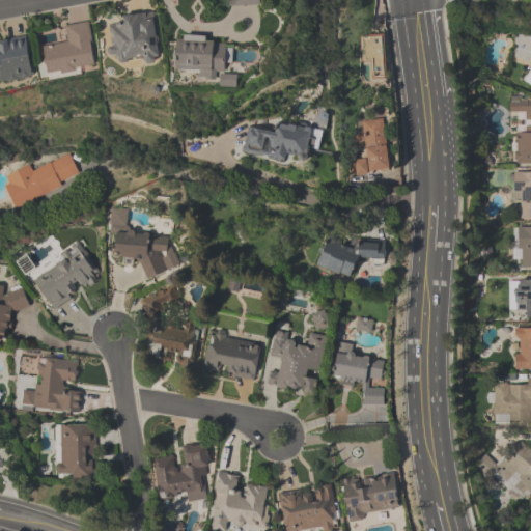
[(155,15),(108,21),(113,66),(161,61),(155,15)]
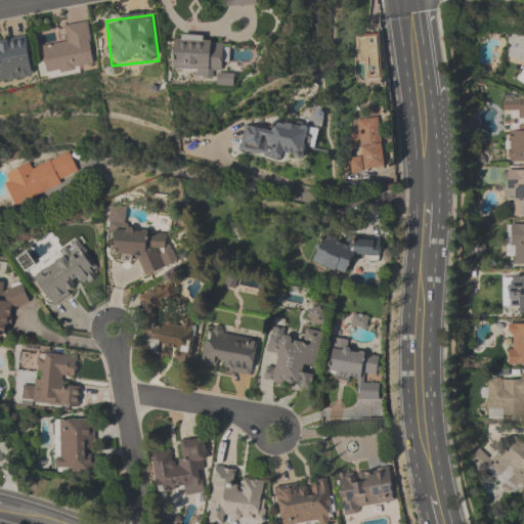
[(63,27),(66,42),(42,45),(46,75),(95,69),(89,24),(63,27)]
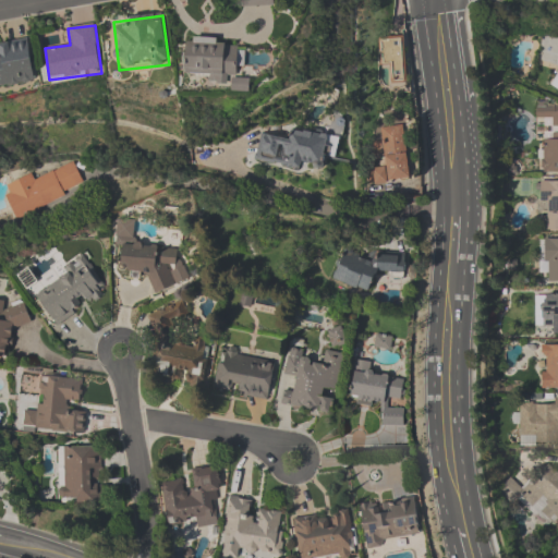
[(225,39),(187,37),(185,74),(209,75),(209,83),(234,84),(233,89),(249,91),(249,81),(238,80),(240,48),(225,47),(225,39)]
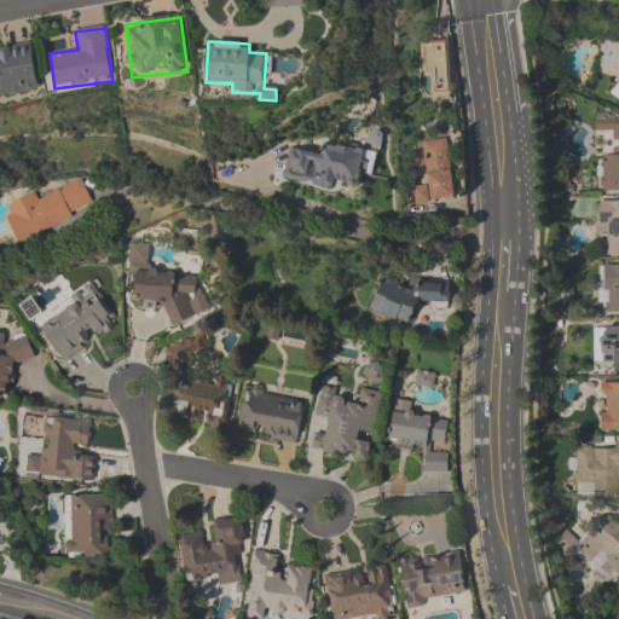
[(0,97),(40,92),(32,42),(0,47),(0,97)]
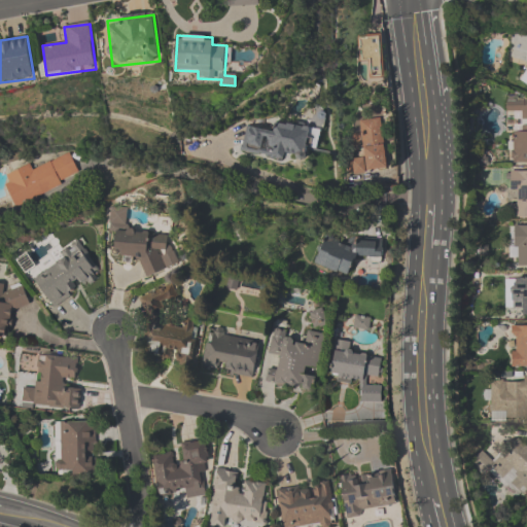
[(526,163),(526,104),(526,100),(506,100),(506,119),(513,119),(512,164),(526,163)]
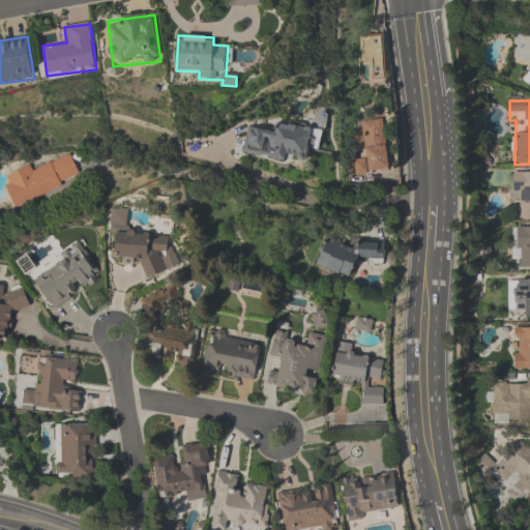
[(388,171),(383,120),(359,122),(363,159),(354,160),(355,175),(388,171)]
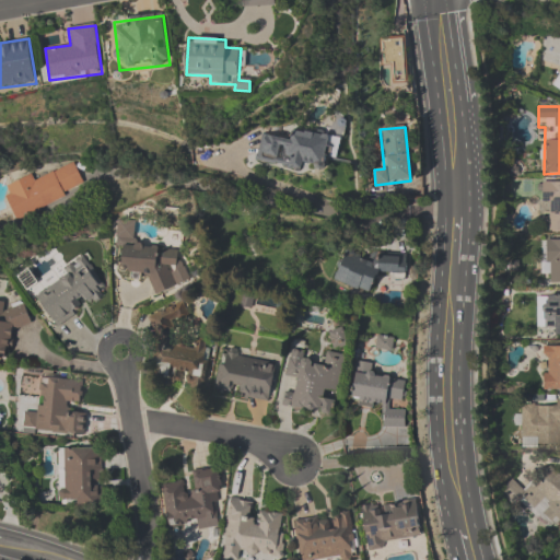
[(260,160),(325,171),(330,136),(292,129),(290,139),(265,135),(260,160)]
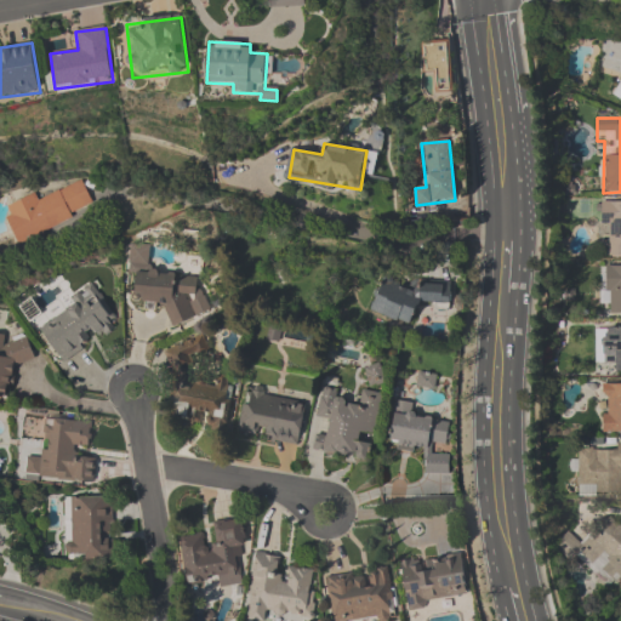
[(34,195),(3,209),(18,246),(74,223),(70,215),(92,205),(83,181),(36,199),(34,195)]
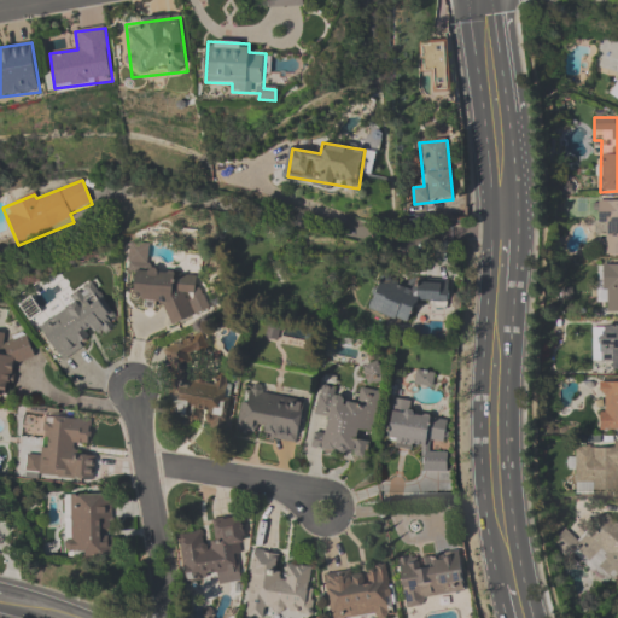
[(617,256),(617,200),(600,200),(601,257),(617,256)]
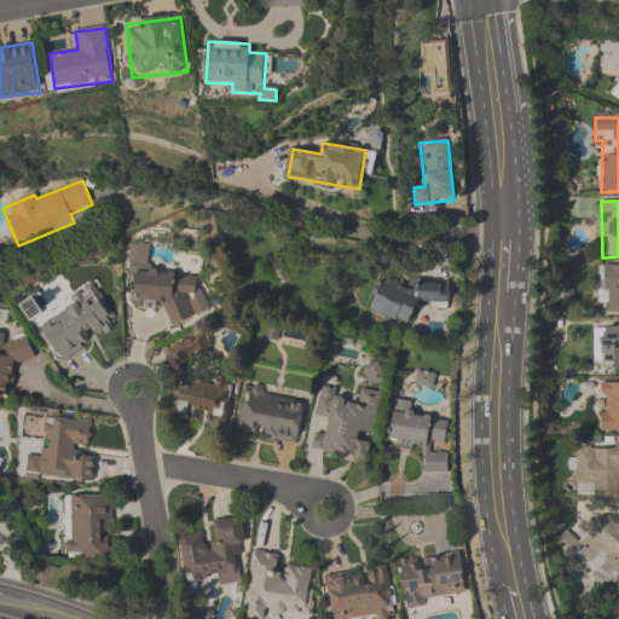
[(172,327),(210,311),(197,279),(197,275),(150,272),(145,262),(146,246),(129,244),(128,262),(134,278),(133,302),(162,305),(172,327)]
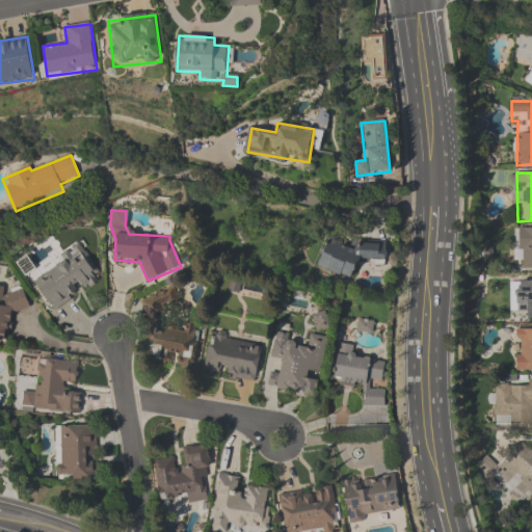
[(531,228),(513,228),(513,260),(523,260),(523,269),(531,269),(531,228)]
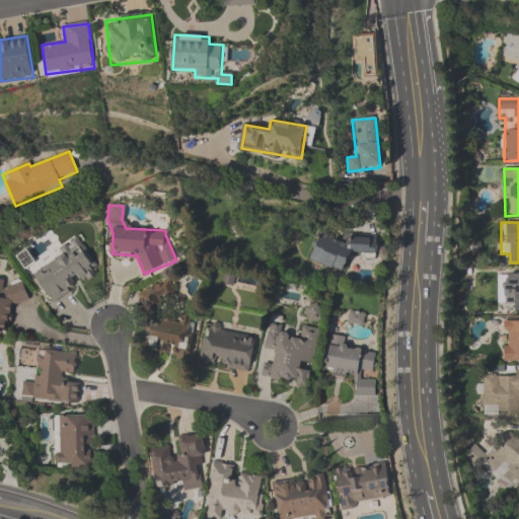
[(315,233),(313,266),(346,268),(346,253),(377,255),(378,237),(315,233)]
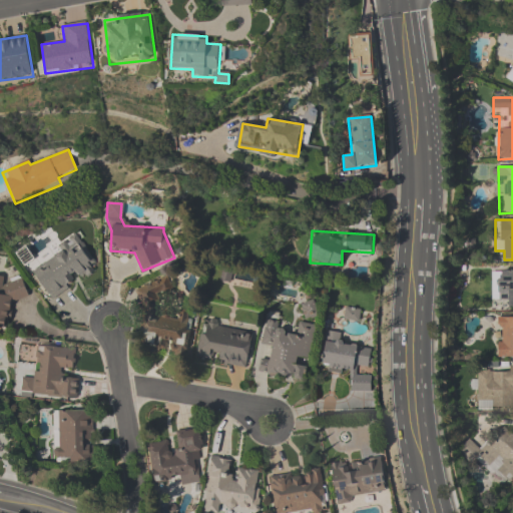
[(77,236),(30,271),(52,301),(99,268),(77,236)]
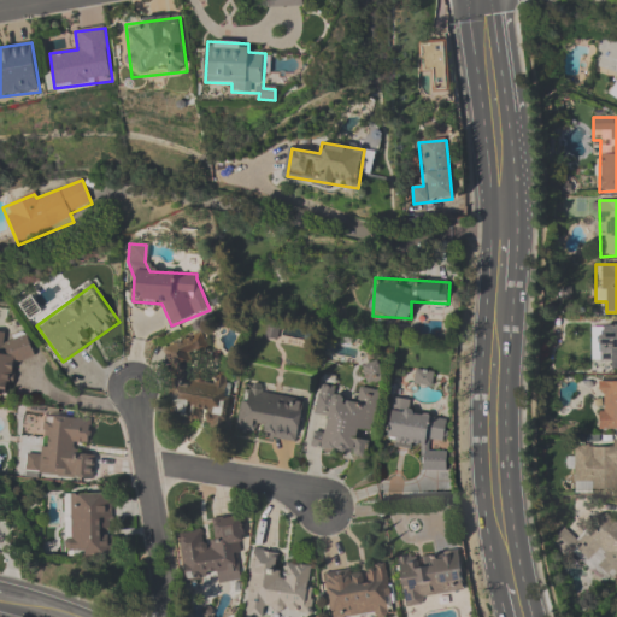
[(616,323),(597,323),(595,362),(611,363),(611,369),(616,369),(616,323)]
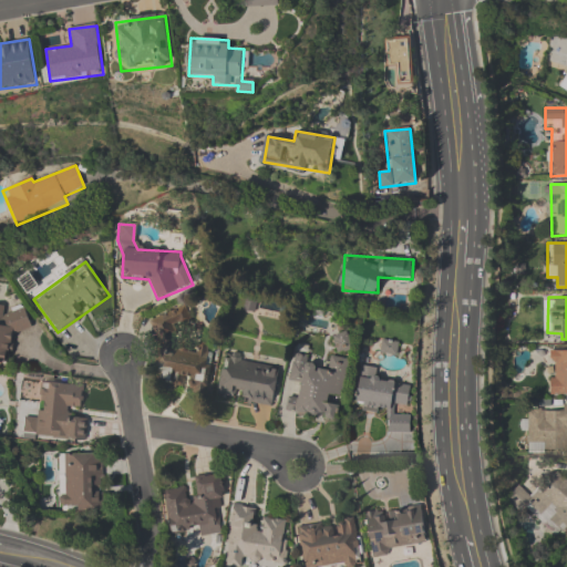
[(0,361),(10,362),(10,333),(29,333),(29,312),(7,312),(7,307),(0,306),(0,361)]
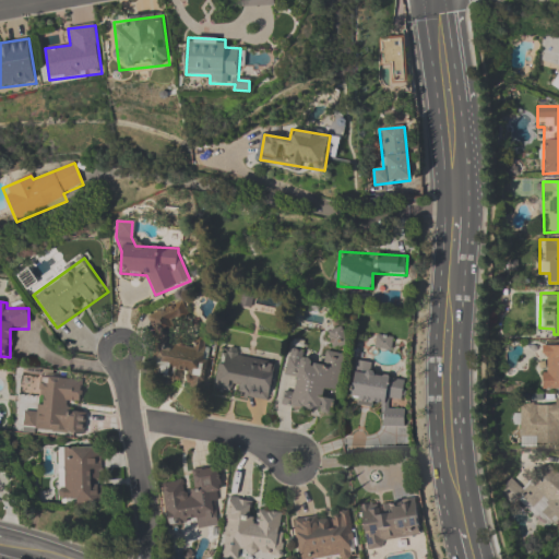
[(147,316),(156,341),(155,360),(163,380),(203,383),(206,340),(203,340),(192,344),(174,342),(175,325),(183,322),(183,316),(179,304),(147,316)]
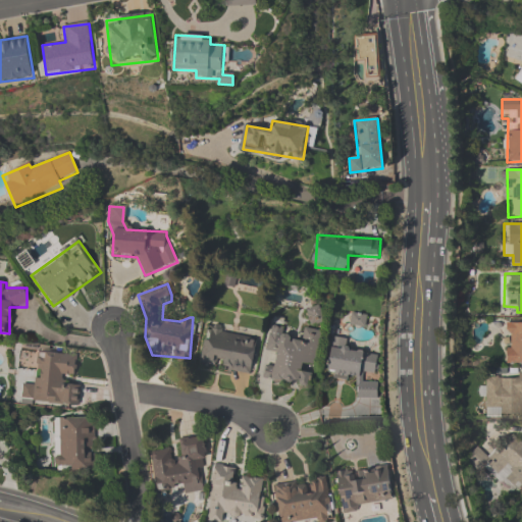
[(506,364),(521,364),(521,323),(506,323),(506,364)]
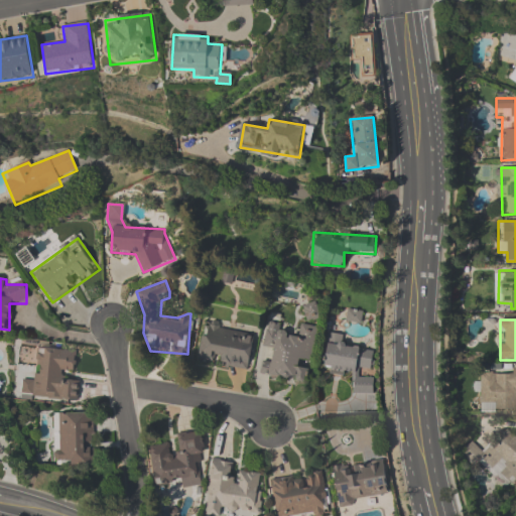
[(317,328),(298,325),(297,335),(278,332),(279,324),(267,321),(263,347),(273,349),(270,364),(262,363),(260,375),(305,382),(308,364),(311,365),(317,328)]
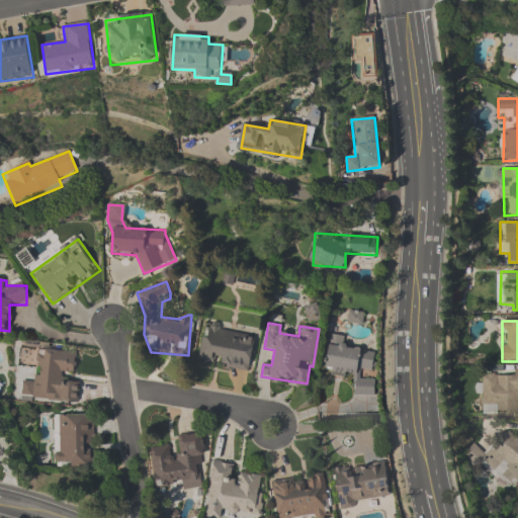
[(197,363),(249,372),(256,333),(204,324),(197,363)]
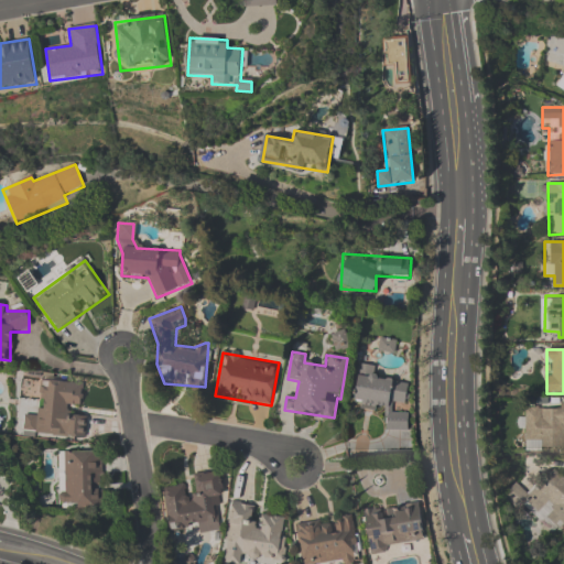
[(409,432),(409,412),(407,412),(407,381),(377,381),(377,366),(356,366),(357,410),(384,410),(386,432),(409,432)]
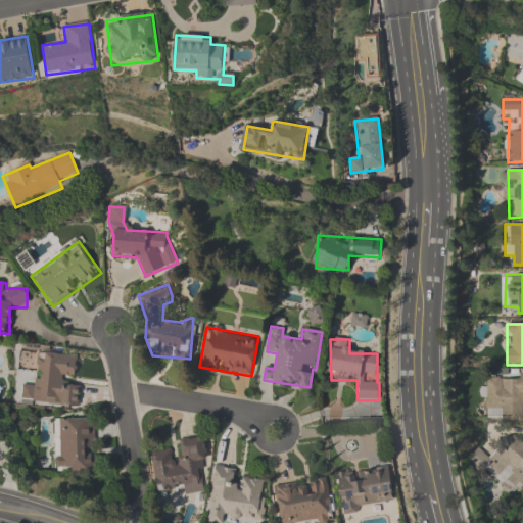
[(21,402),(79,407),(81,386),(65,385),(66,377),(77,378),(78,357),(37,353),(35,386),(22,385),(21,402)]
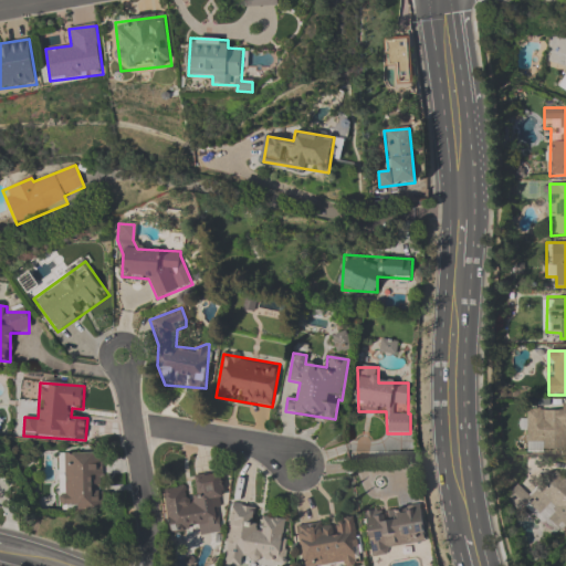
[(565,407),(526,408),(526,452),(565,451),(565,407)]
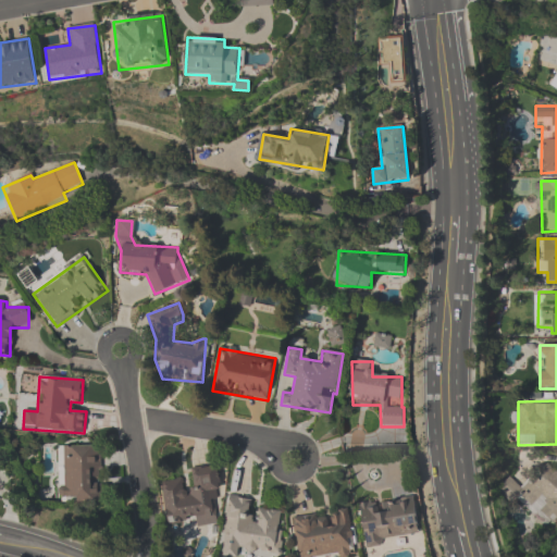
[(102,446),(58,446),(58,502),(101,502),(102,446)]
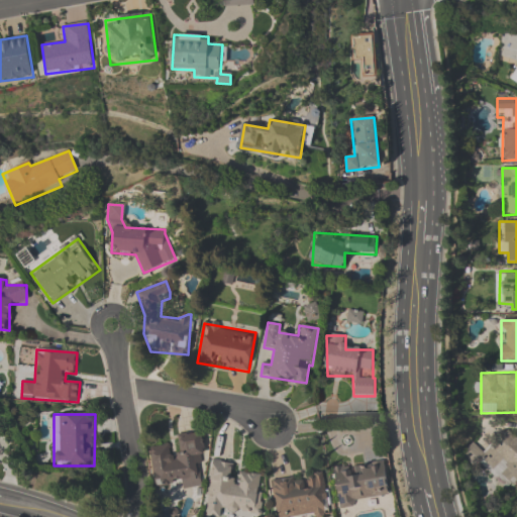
[(516,482),(516,434),(509,427),(484,454),(472,443),(464,451),(508,493),(516,482)]
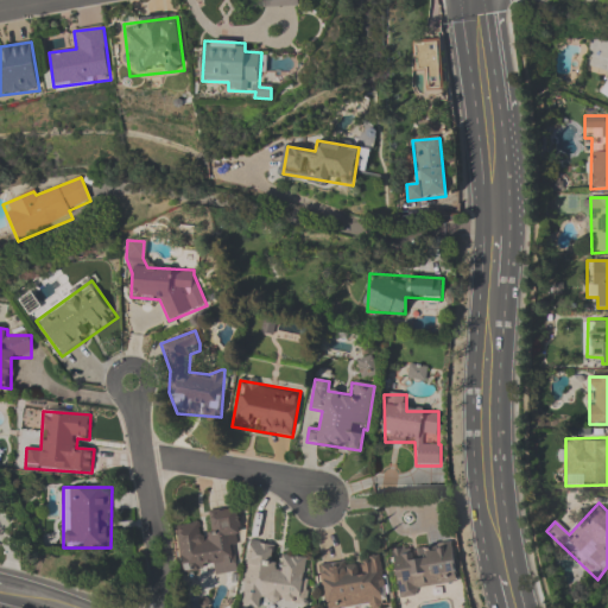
[(183,575),(239,568),(230,510),(206,513),(207,523),(176,527),(183,575)]
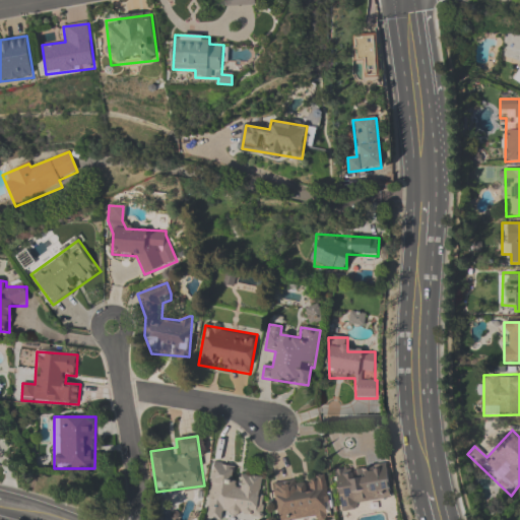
[(222,519),(223,513),(261,517),(265,479),(237,476),(238,467),(212,465),(207,519),(209,519),(222,519)]
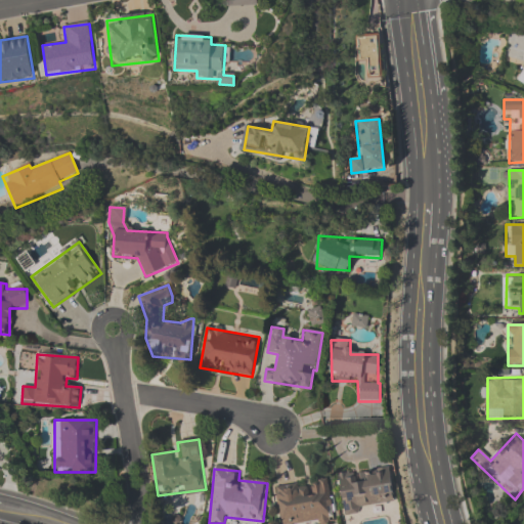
[(342,512),(394,506),(390,469),(338,475),(342,512)]
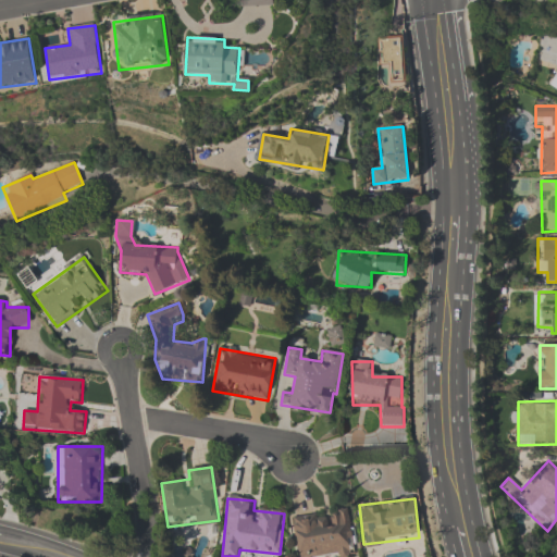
[(349,510),(293,516),(296,556),(333,556),(354,555),(349,510)]
